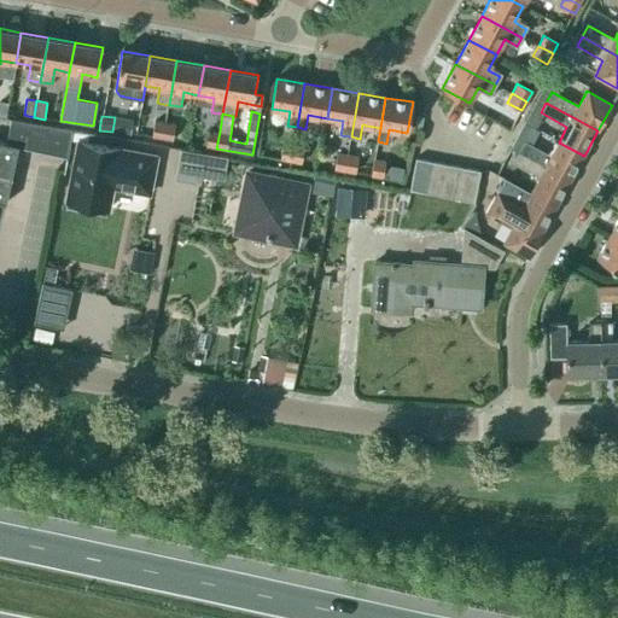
[(0,203),(5,204),(17,147),(63,157),(68,129),(11,120),(6,144),(0,143),(0,203)]
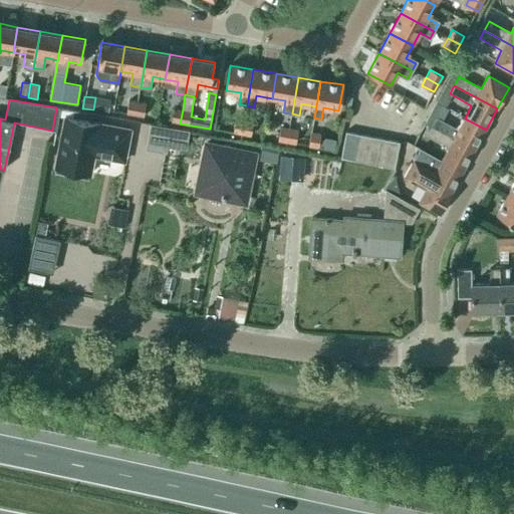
[(136,116),(138,102),(129,100),(126,114),(136,116)]
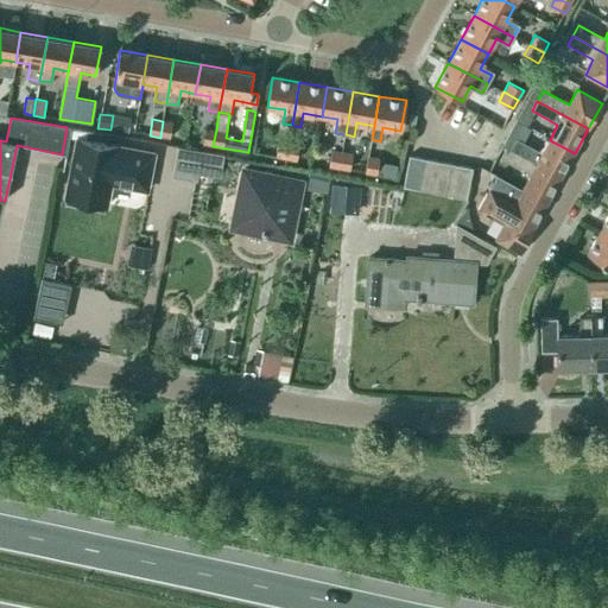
[(172,124),(163,121),(160,138),(170,140),(172,124)]
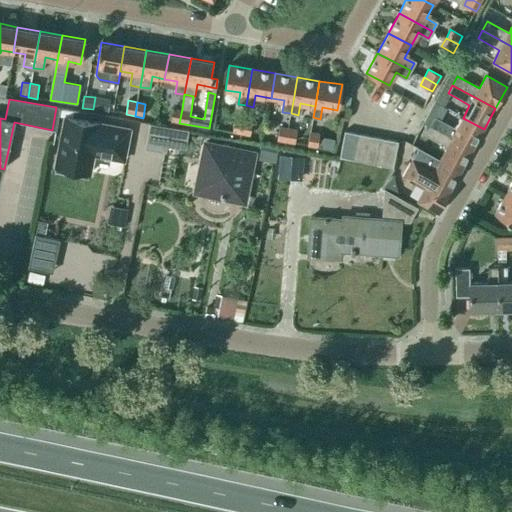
[(179,123),(182,109),(173,107),(170,122),(179,123)]
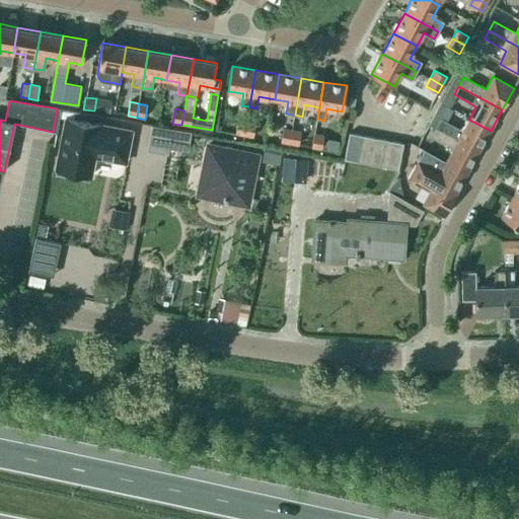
[(66,119),(56,169),(90,176),(94,157),(126,163),(132,132),(66,119)]
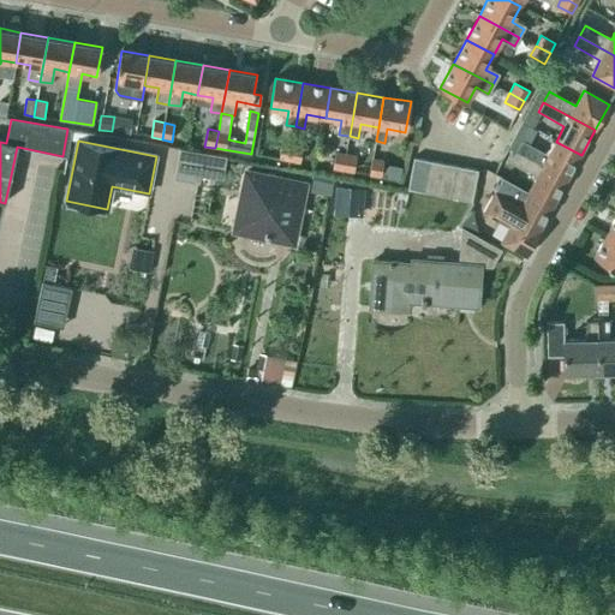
[(517,153),(567,180),(581,155),(556,142),(548,156),(523,142),(517,153)]
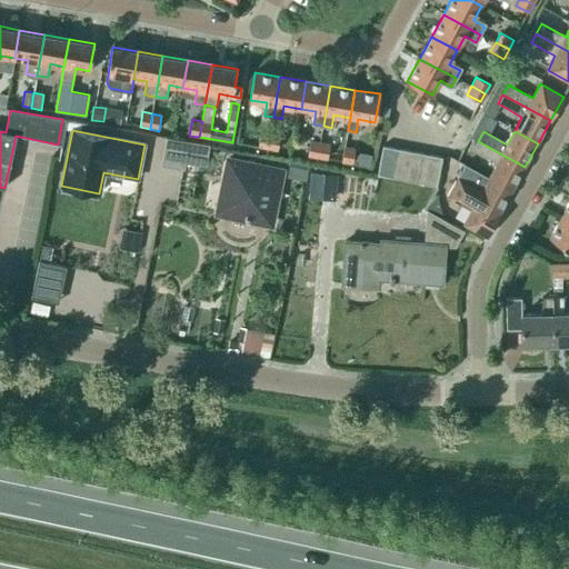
[(268,149),(270,133),(260,132),(258,147),(268,149)]
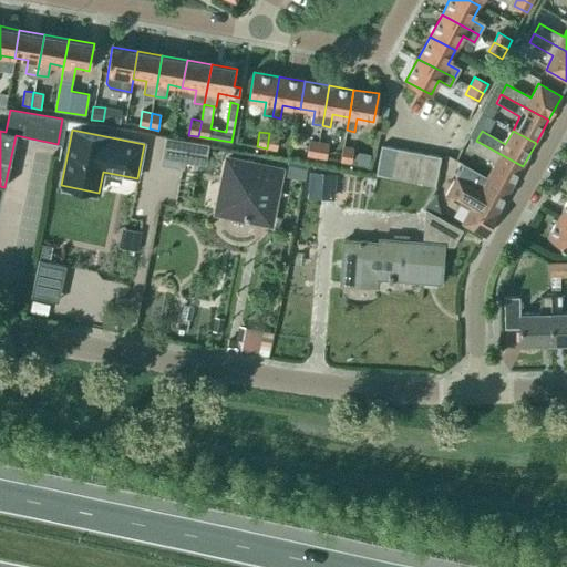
[(267,148),(277,151),(279,134),(269,133),(267,148)]
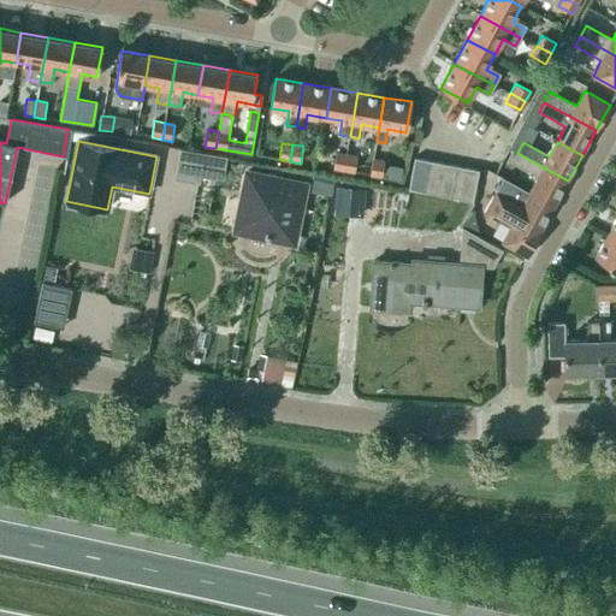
[(344,171),(347,154),(336,152),(332,169),(344,171)]
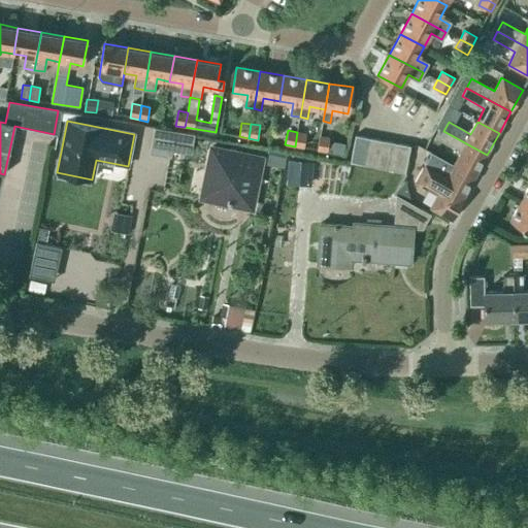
[(454,165),(475,176),(487,155),(443,131),(438,139),(461,152),(454,165)]
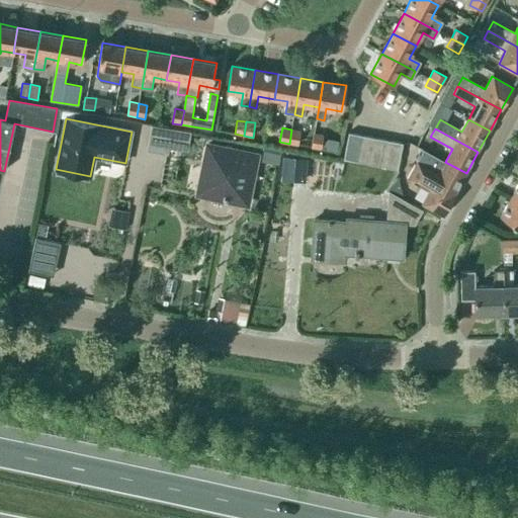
[(291,130),(289,144),(298,145),(300,132),(291,130)]
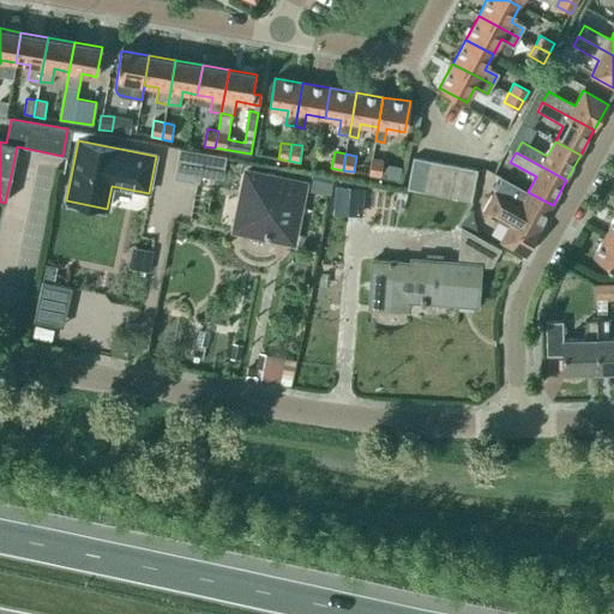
[(381,160),(372,158),(369,175),(380,176),(381,160)]
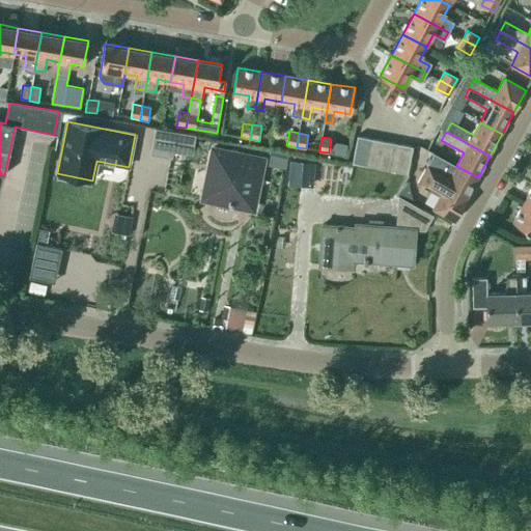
[(366,166),(371,139),(358,137),(353,164),(366,166)]
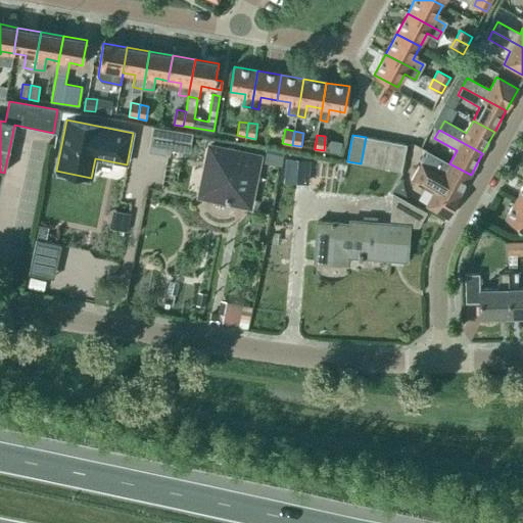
[(375,167),(379,140),(366,137),(361,163),(375,167)]
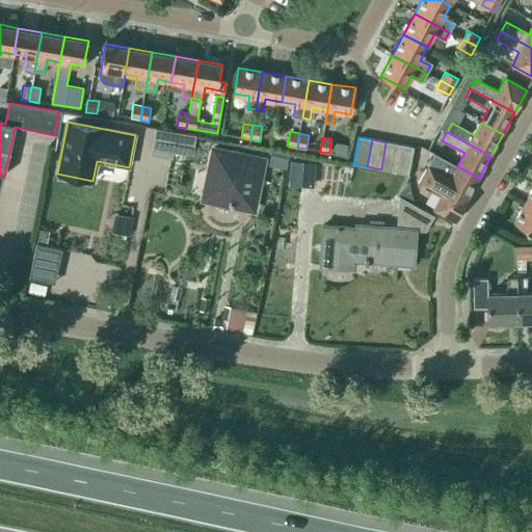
[(395,171),(400,145),(386,142),(381,169),(395,171)]
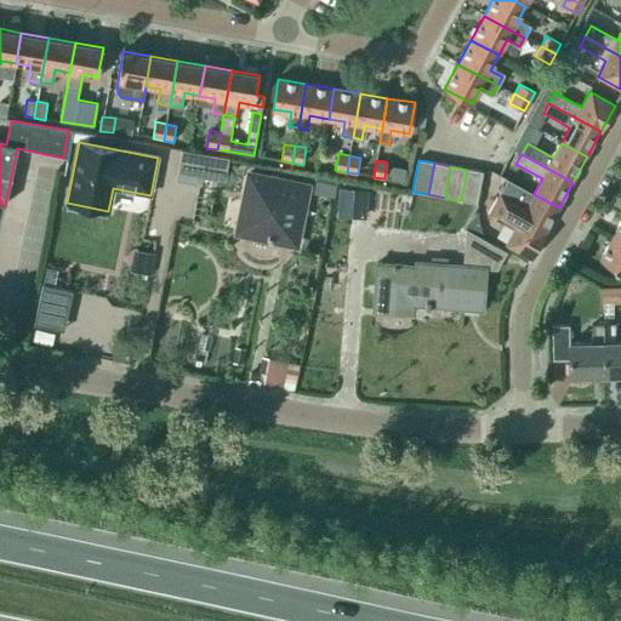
[(483,172),(467,170),(461,200),(477,204),(483,172)]
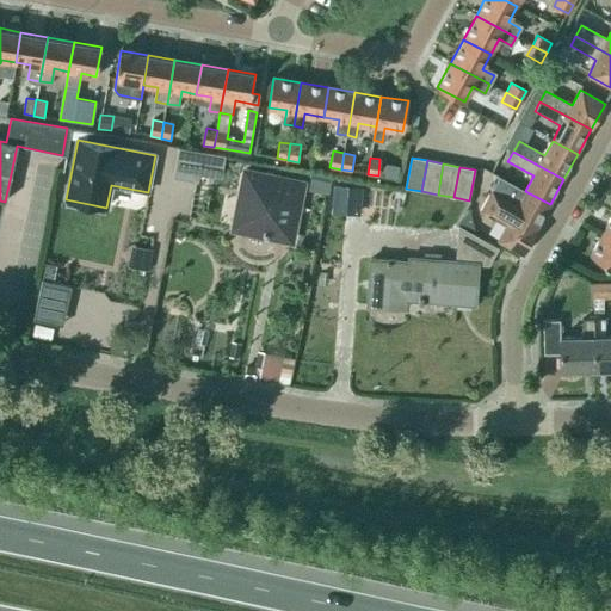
[(291,242),(303,184),(245,172),(233,230),(291,242)]
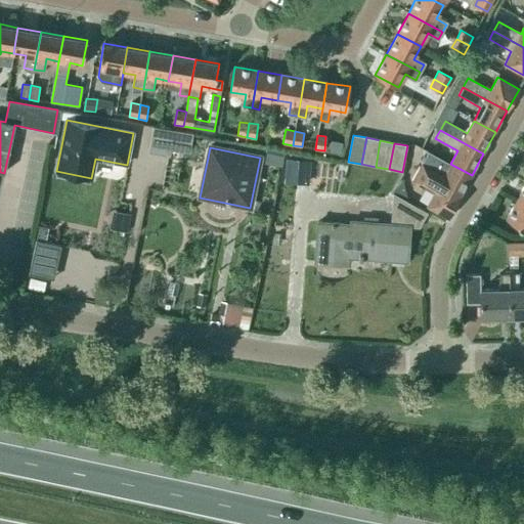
[(263,161),(263,162),(263,163),(280,167),(284,153),(265,148),(263,161)]
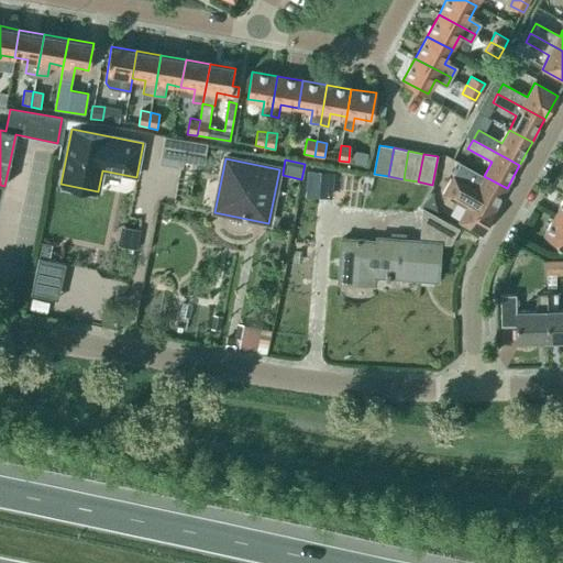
[(306,196),(332,198),(333,173),(307,170),(306,196)]
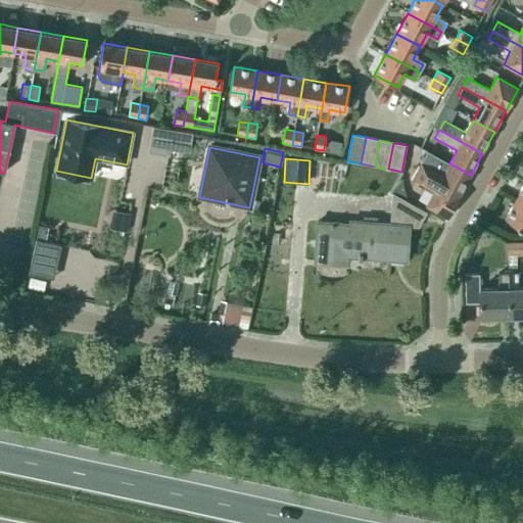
[(426,205),(447,218),(471,175),(449,163),(442,176),(421,163),(411,181),(433,194),(426,205)]
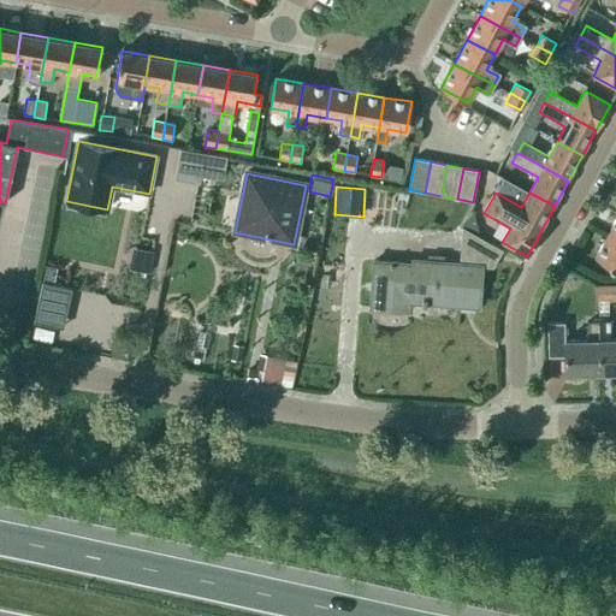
[(502,250),(492,244),(462,227),(460,254),(460,265),(413,261),(413,265),(374,261),(371,311),(412,313),(412,302),(479,307),(481,267),(493,268),(502,250)]
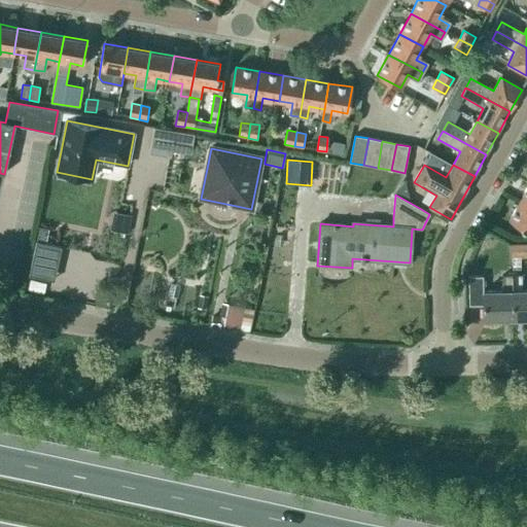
[(526,231),(526,205),(519,202),(508,220),(526,231)]
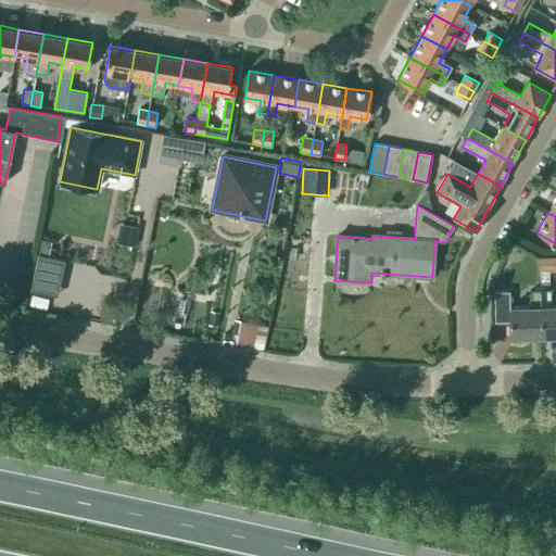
[(37,260),(62,263),(66,238),(41,235),(37,260)]
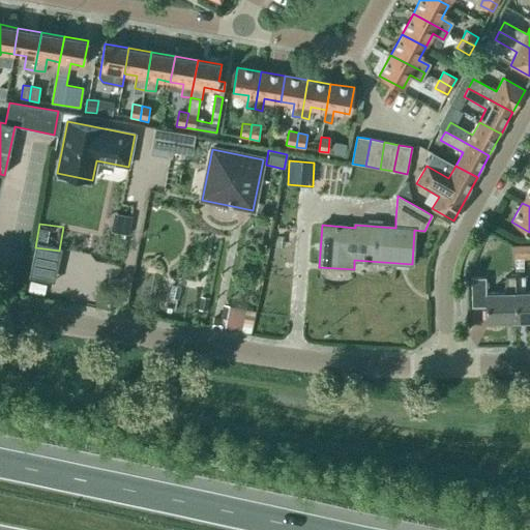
[(529,246),(516,246),(514,261),(529,261),(529,246)]
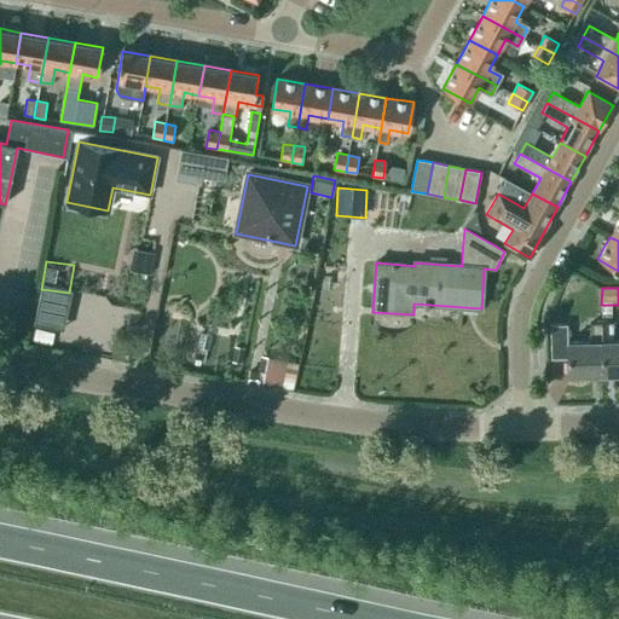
[(81,343),(90,301),(39,291),(30,334),(81,343)]
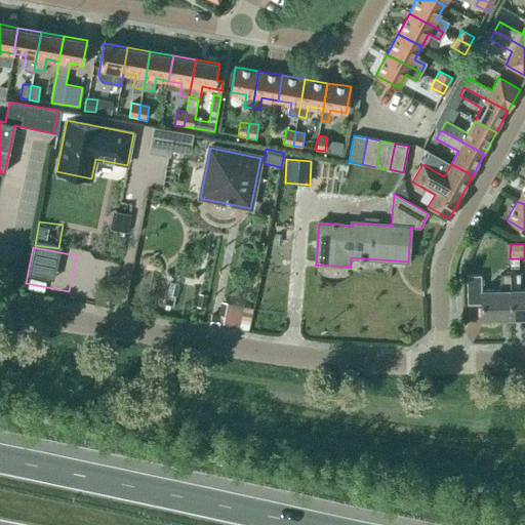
[(511,318),(510,275),(499,275),(500,290),(481,290),(481,276),(466,276),(467,305),(481,305),(481,319),(511,318)]
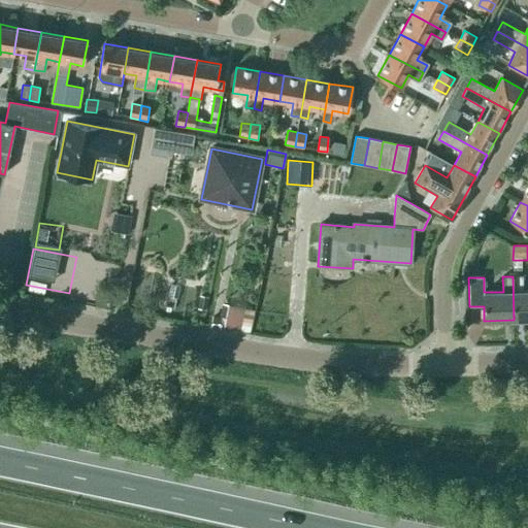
[(522,276),(513,276),(514,320),(527,319),(527,291),(522,291),(522,276)]
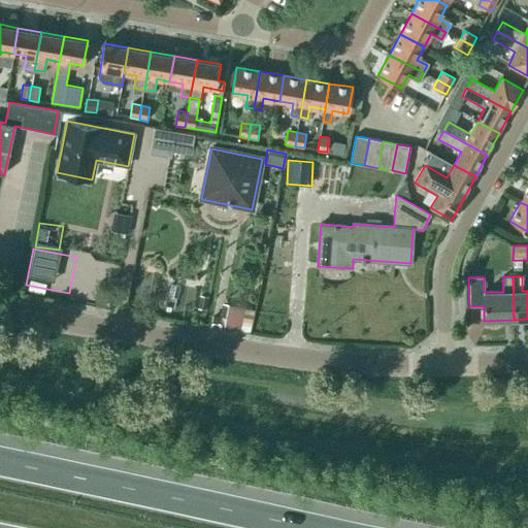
[(197,308),(206,309),(207,297),(199,296),(197,308)]
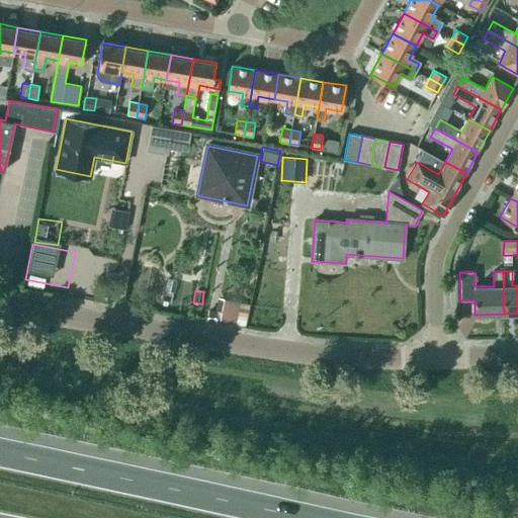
[(240,303),(223,299),(219,322),(236,325),(240,303)]
